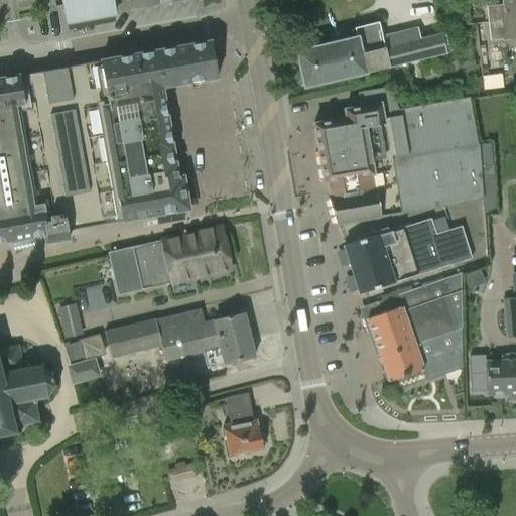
[(113,0),(129,0),(131,10),(188,0),(61,0),(66,21),(116,13),(113,0)]
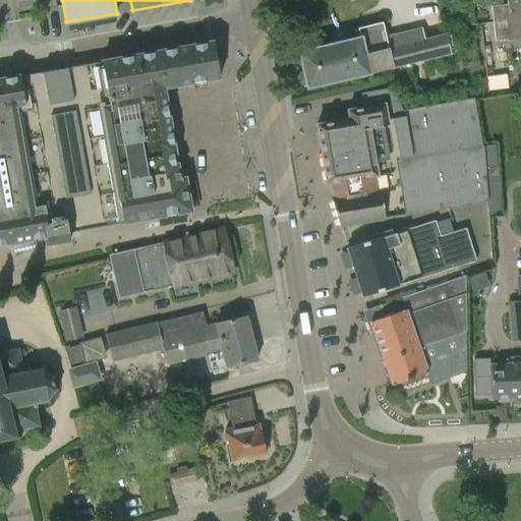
[(520,0),(506,0),(507,5),(491,7),(495,42),(512,41),(511,34),(520,33),(520,0)]
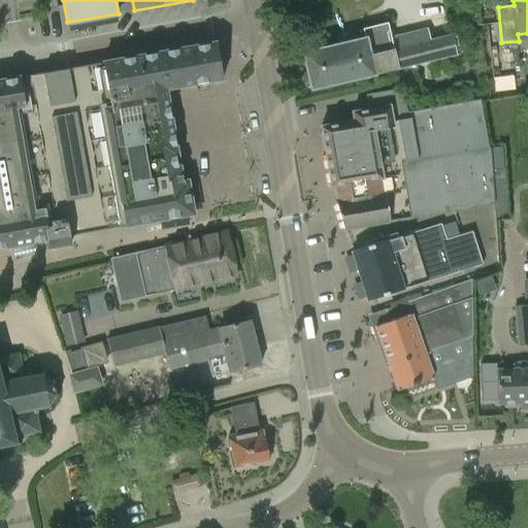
[(305,41),(301,47),(303,54),(311,90),(456,55),(452,35),(428,41),(425,30),(391,38),(387,24),(361,30),(363,39),(322,50),(321,42),(314,39),(305,41)]
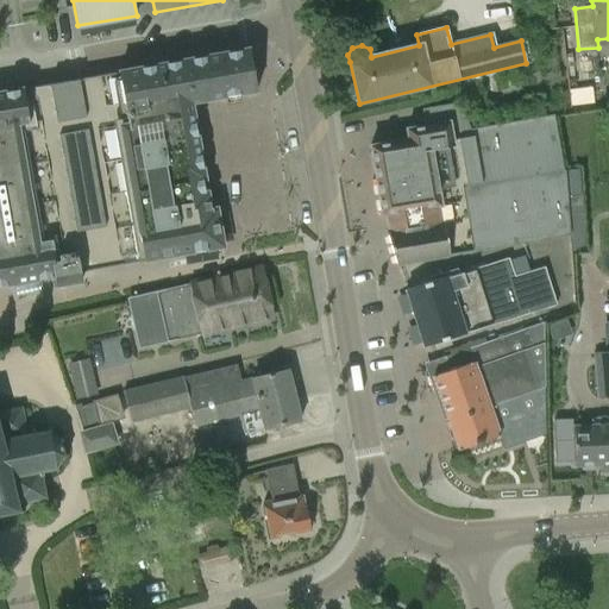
[(206,180),(193,104),(258,92),(251,50),(0,93),(0,284),(55,277),(56,286),(82,282),(81,272),(224,248),(218,209),(211,211),(208,193),(206,193),(203,180),(206,180)]
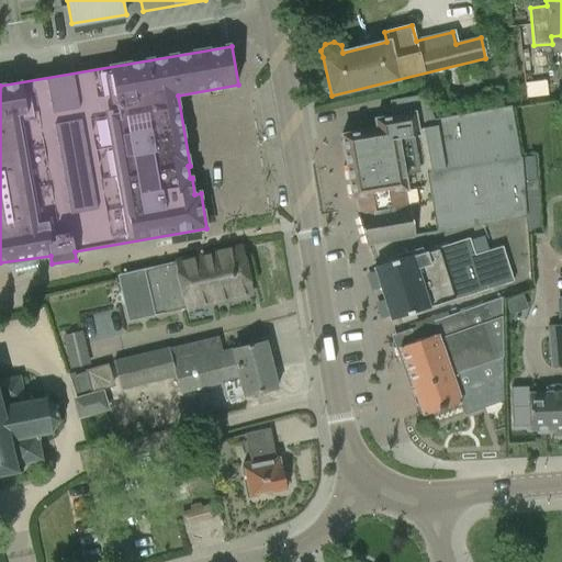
[(504,68),(507,85),(519,82),(516,65),(504,68)]
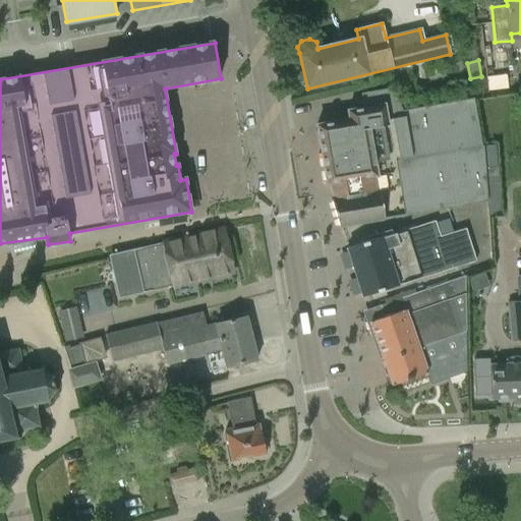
[(506,85),(505,75),(490,77),(491,88),(506,85)]
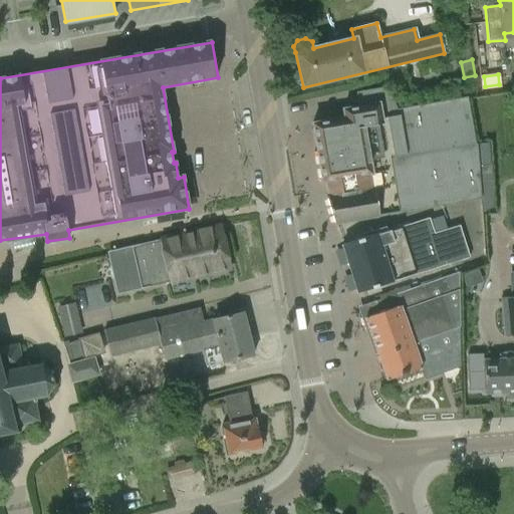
[(345,119),(313,124),(324,184),(325,184),(329,198),(328,198),(336,226),(337,225),(481,199),(479,178),(477,145),(474,145),(467,98),(399,109),(388,87),(356,93),(359,107),(344,110),(345,119)]
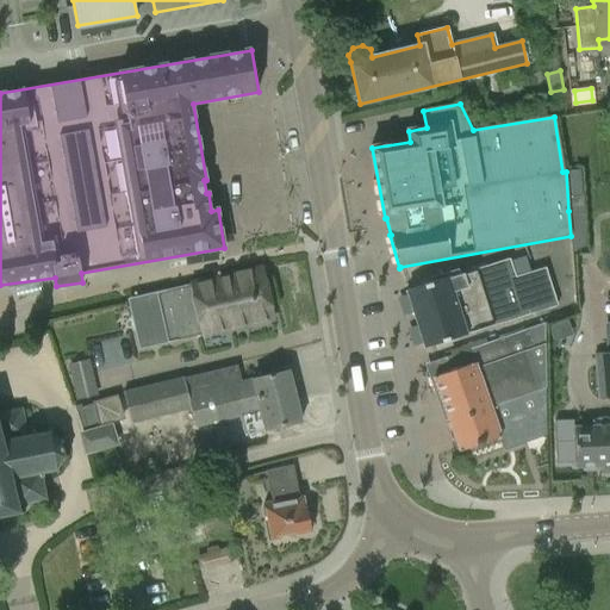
[(461,278),(448,282),(447,280),(408,293),(424,349),(465,336),(465,334),(556,305),(546,267),(515,275),(510,260),(461,275),(461,278)]
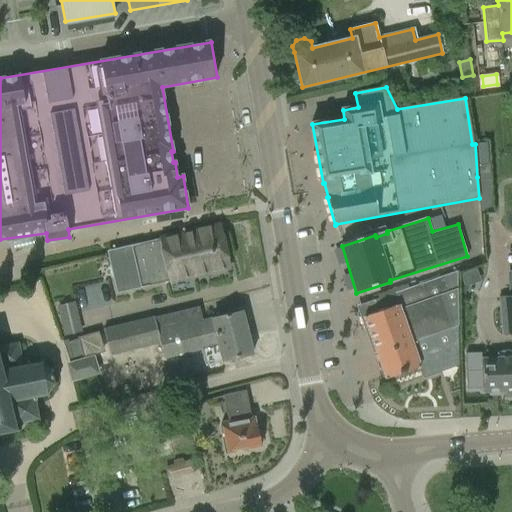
[(170,281),(170,282),(229,268),(219,225),(130,245),(106,250),(116,293),(140,288),(170,281)]
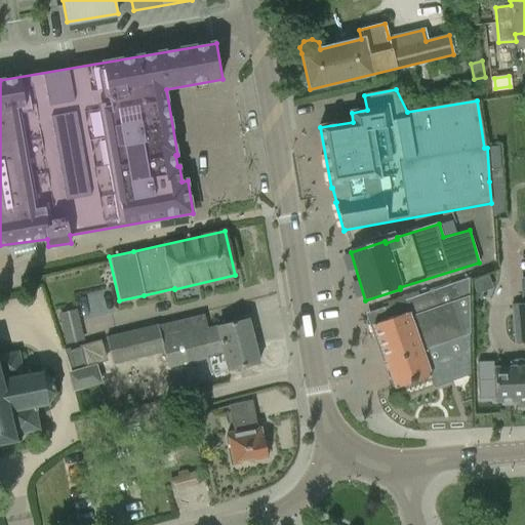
[(514,344),(524,342),(524,277),(519,278),(521,304),(511,305),(514,344)]
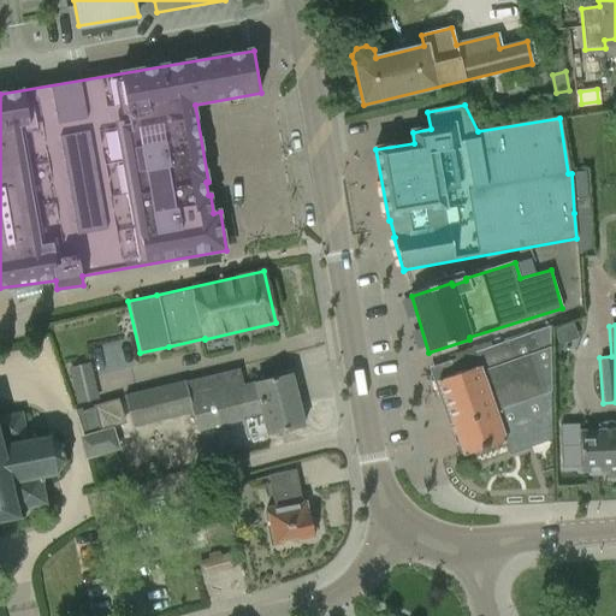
[(550,326),(491,347),(450,361),(455,374),(437,380),(463,456),(504,442),(495,412),(516,404),(519,409),(537,402),(535,397),(551,392),(550,326)]
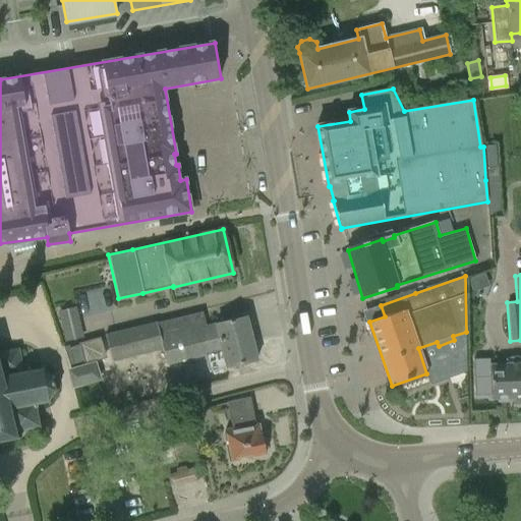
[(203,311),(105,335),(112,361),(163,349),(166,364),(205,355),(209,372),(257,360),(250,331),(252,330),(248,312),(231,316),(232,321),(216,324),(215,323),(207,325),(203,311)]
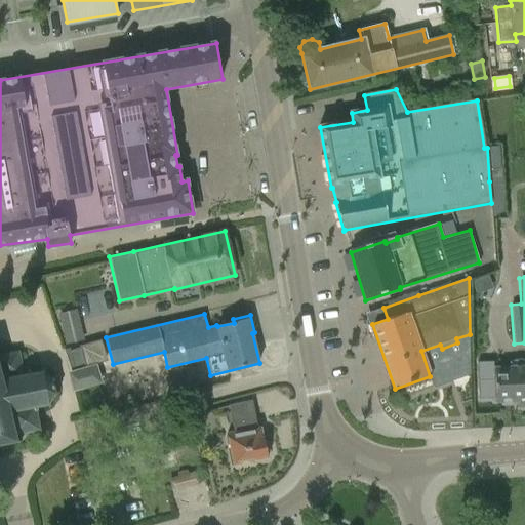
[(82,340),(77,318),(61,322),(66,345),(82,340)]
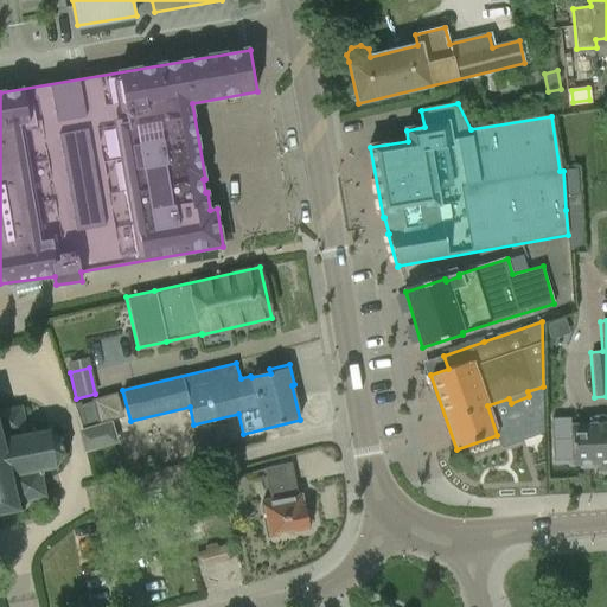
[(78,404),(85,428),(77,430),(83,453),(119,443),(112,420),(123,417),(116,394),(78,404)]
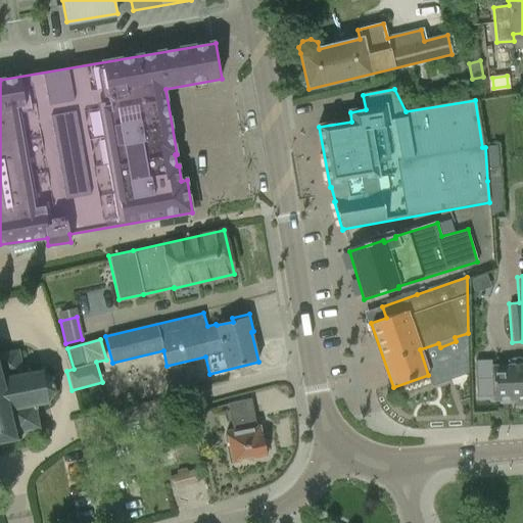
[(0,441),(16,439),(15,433),(39,428),(36,410),(45,403),(49,407),(50,403),(47,401),(54,392),(57,393),(58,390),(54,389),(52,380),(55,378),(54,375),(51,377),(42,371),(44,369),(42,367),(39,371),(31,373),(30,369),(27,369),(28,374),(24,375),(18,350),(0,353),(0,441)]
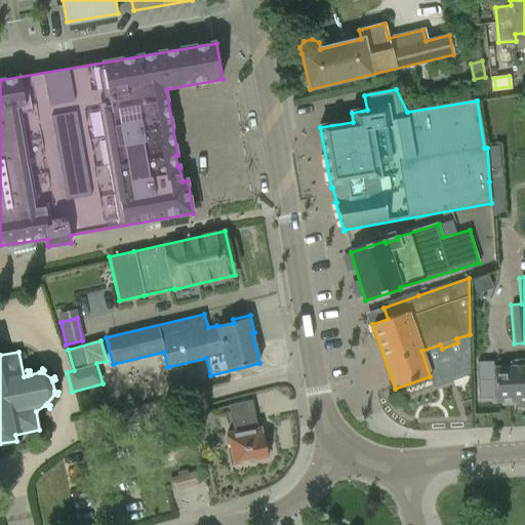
[(518,407),(524,406),(524,367),(524,363),(524,360),(521,359),(518,359),(516,359),(513,360),(512,360),(509,361),(512,368),(494,369),(496,402),(517,401),(518,407)]
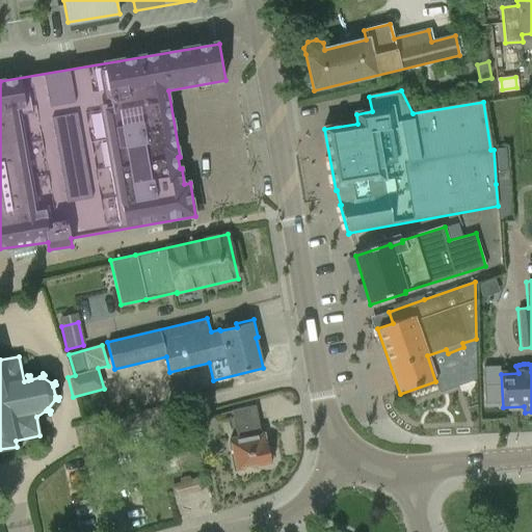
[(261,434),(255,405),(232,410),(237,437),(230,439),(237,470),(270,462),(269,459),(273,458),(270,446),(267,447),(264,433),(261,434)]
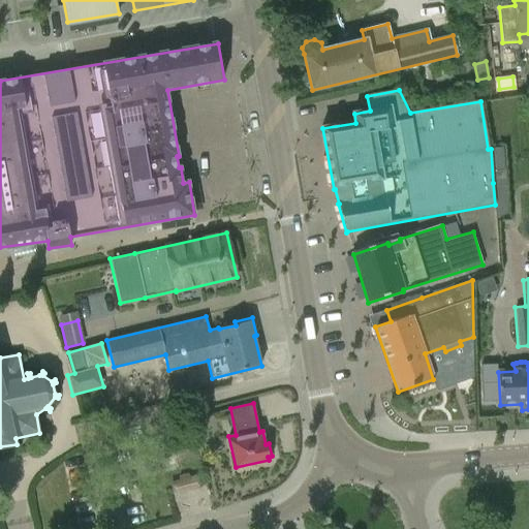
[(179,478),(179,479),(178,480),(169,483),(173,495),(201,488),(198,475),(191,477),(190,477),(189,476),(188,473),(179,475),(179,478)]
